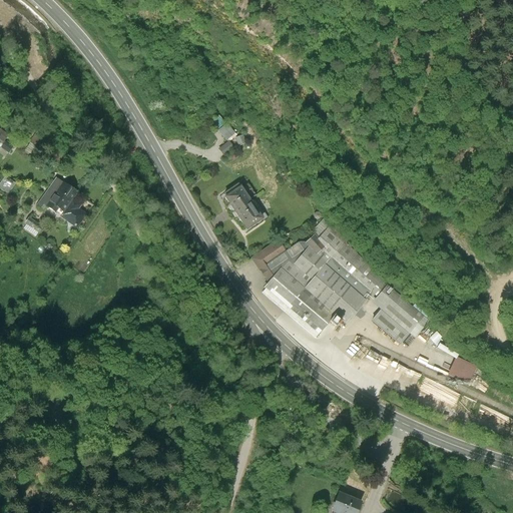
[(234,133),(226,123),(218,130),(226,140),(234,133)]
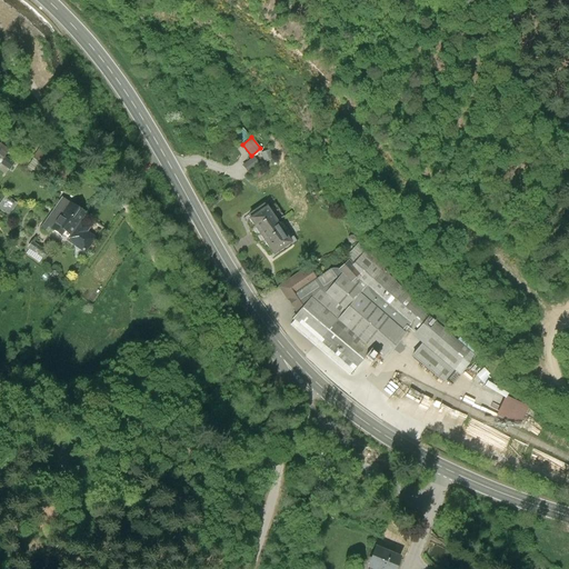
[(0,143),(0,153),(5,157),(9,150),(0,143)]
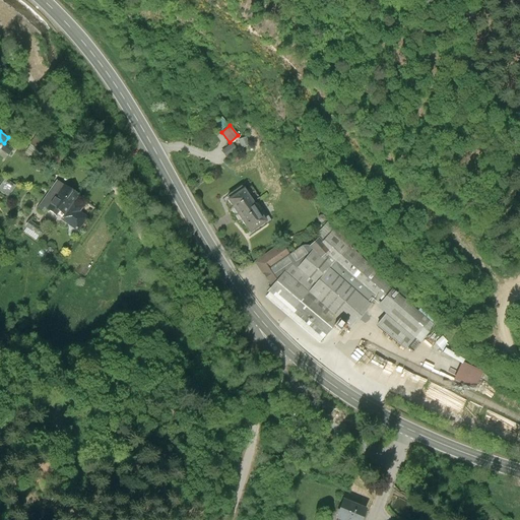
[(246,137),(239,140),(241,147),(249,145),(246,137)]
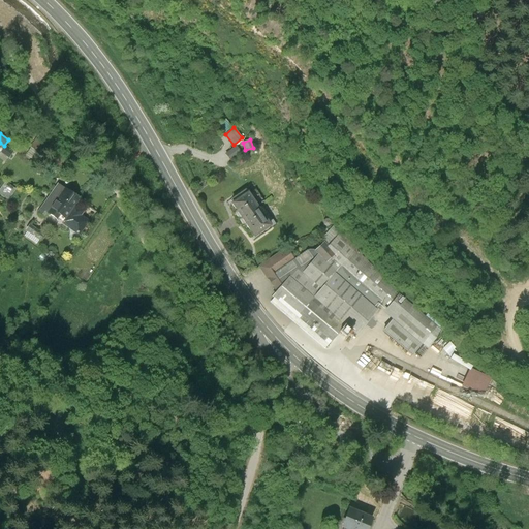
[(43,153),(49,146),(42,141),(36,149),(43,153)]
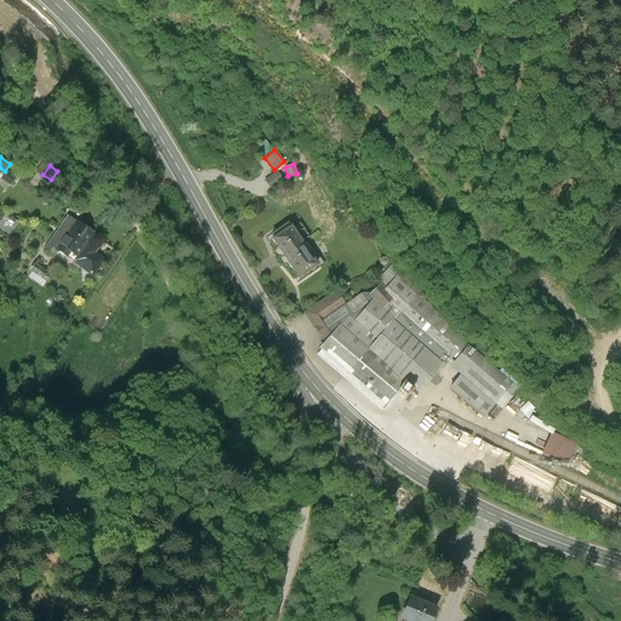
[(277,171),(266,180),(271,187),(281,178),(277,171)]
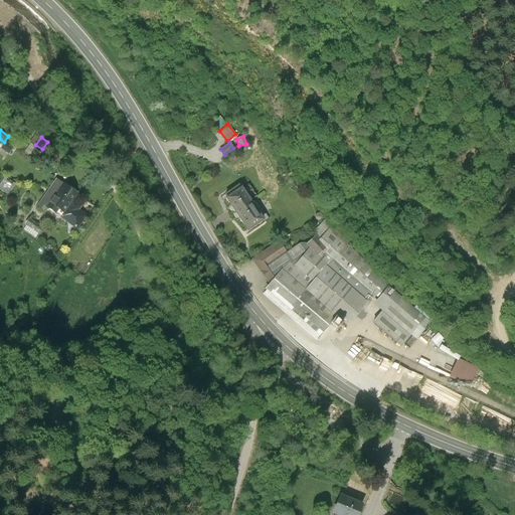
[(12,149),(4,143),(1,148),(8,154),(12,149)]
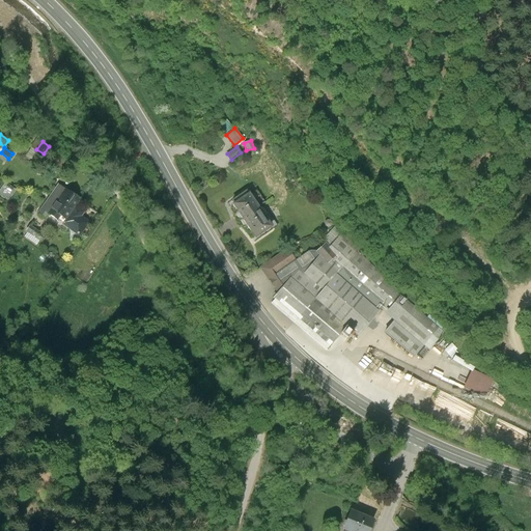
[(5,184),(0,191),(0,195),(8,201),(16,191),(5,184)]
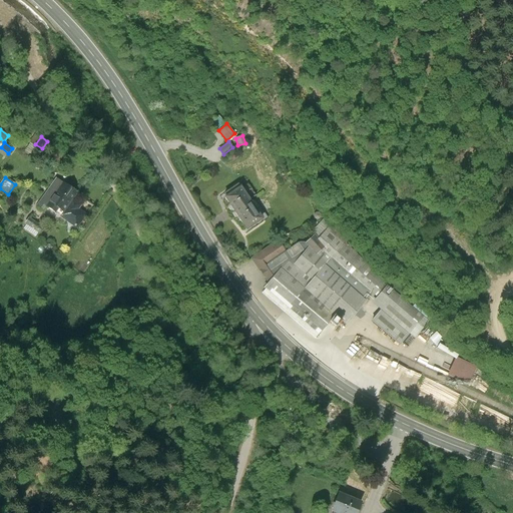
[(84,199),(56,180),(38,205),(43,209),(46,206),(55,212),(58,209),(63,213),(61,216),(75,226),(84,214),(77,209),(84,199)]
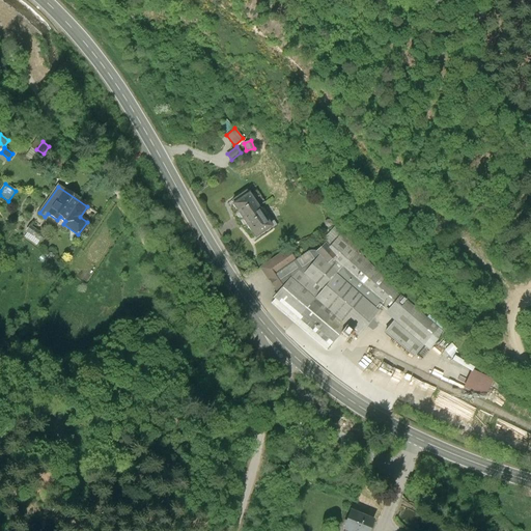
[(239,219),(241,219),(257,208),(264,203),(259,195),(252,200),(246,192),(227,203),(230,206),(232,205),(236,212),(235,215),(239,219)]
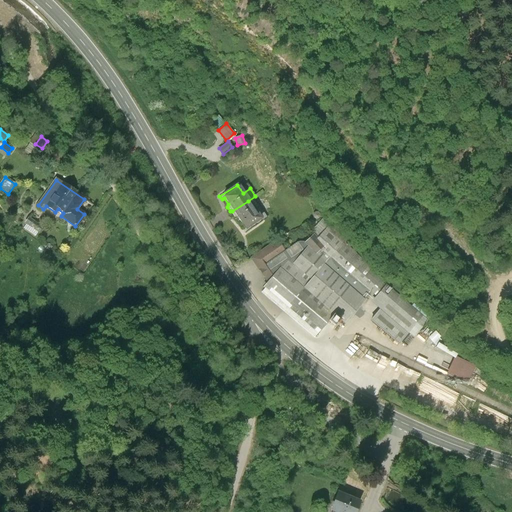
[(501,200),(498,191),(491,194),(494,203),(501,200)]
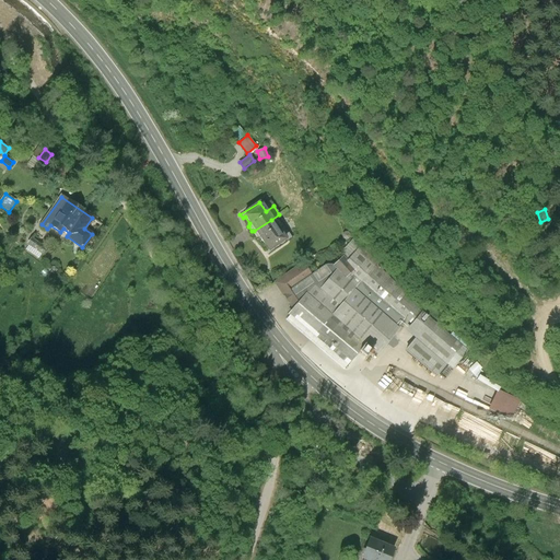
[(284,240),(271,220),(254,231),(253,233),(256,238),(259,237),(268,251),(284,240)]
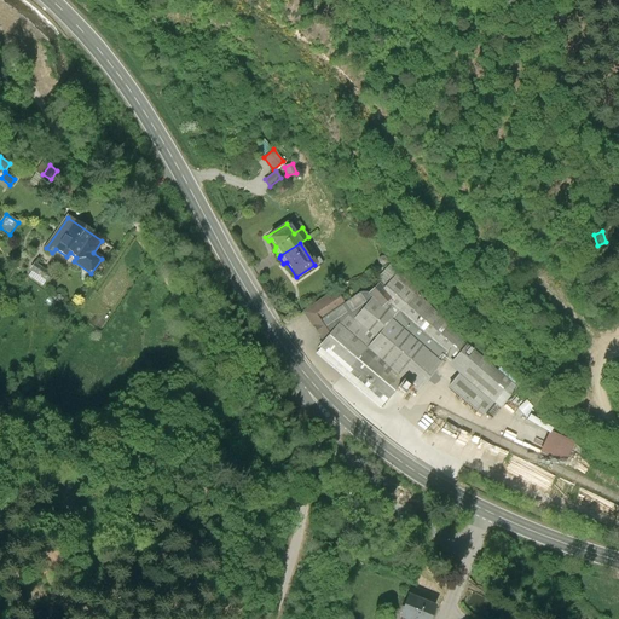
[(50,275),(35,264),(30,270),(45,281),(50,275)]
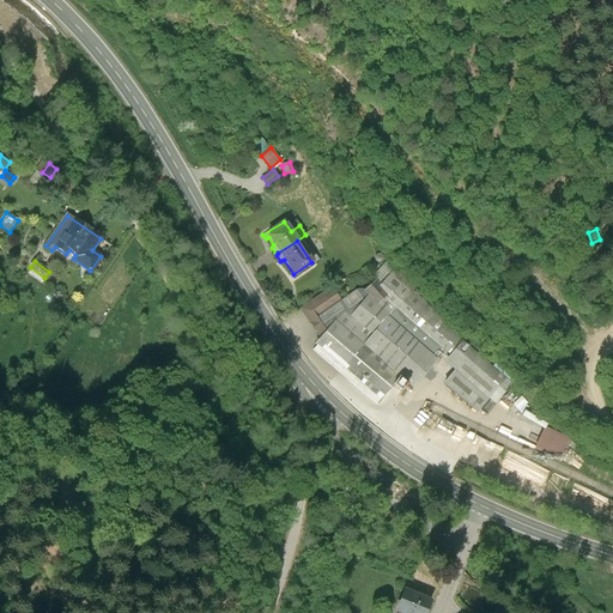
[(369,295),(349,316),(371,334),(388,316),(436,357),(444,346),(455,353),(463,343),(388,263),(375,278),(377,280),(365,291),(369,295)]
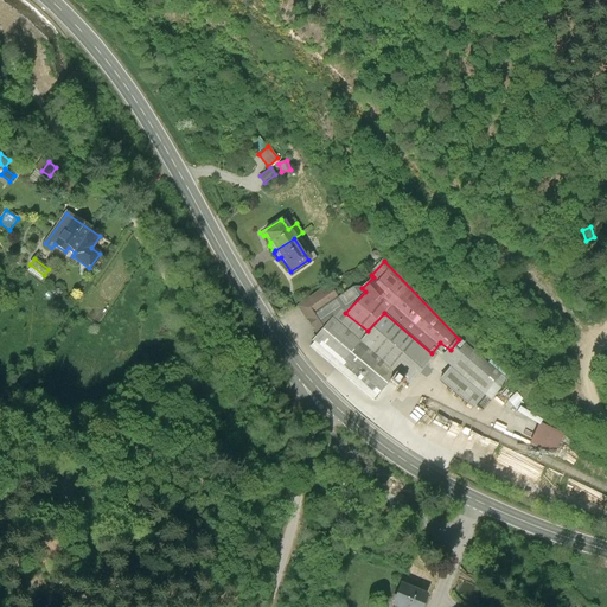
[(331,287),(299,305),(318,332),(331,315),(333,318),(340,310),(345,313),(365,292),(362,288),(359,286),(353,286),(337,296),(331,287)]
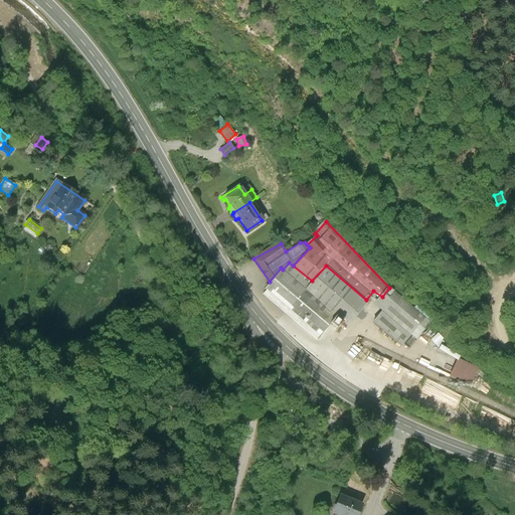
[(281,268),(265,288),(319,334),(335,315),(305,289),(312,281),(293,266),(289,263),(283,270),(281,268)]
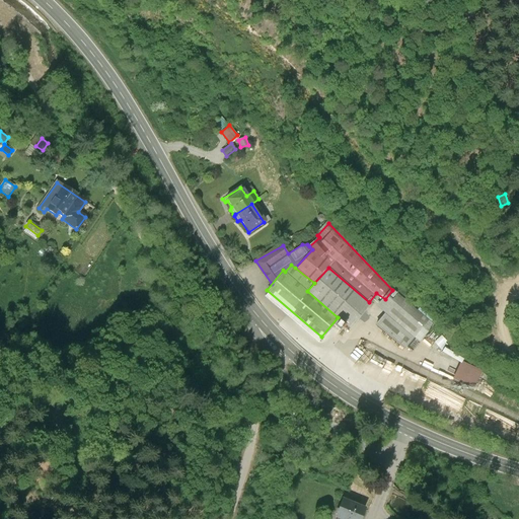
[(307,291),(338,317),(350,327),(371,304),(369,302),(328,268),(314,283),(307,291)]
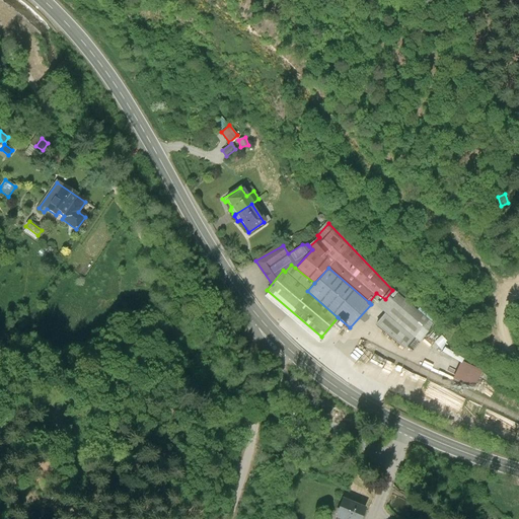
[(385,299),(378,306),(386,314),(377,324),(404,347),(414,336),(420,341),(433,325),(392,290),(385,299)]
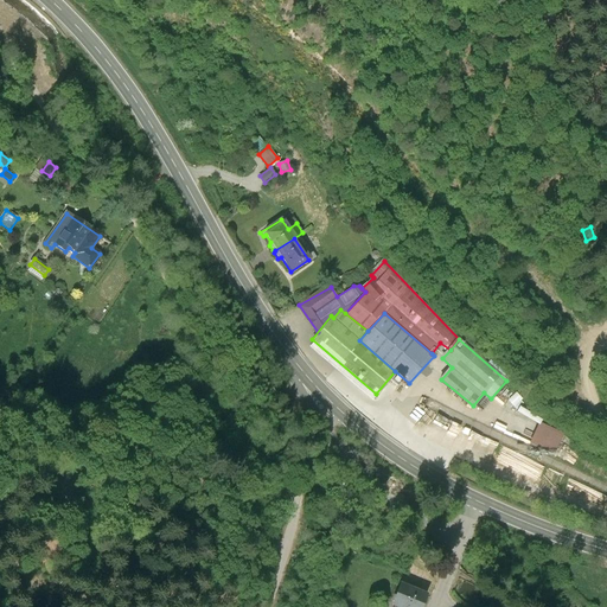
[(516,409),(515,413),(537,423),(526,442),(553,455),(564,433),(516,409)]
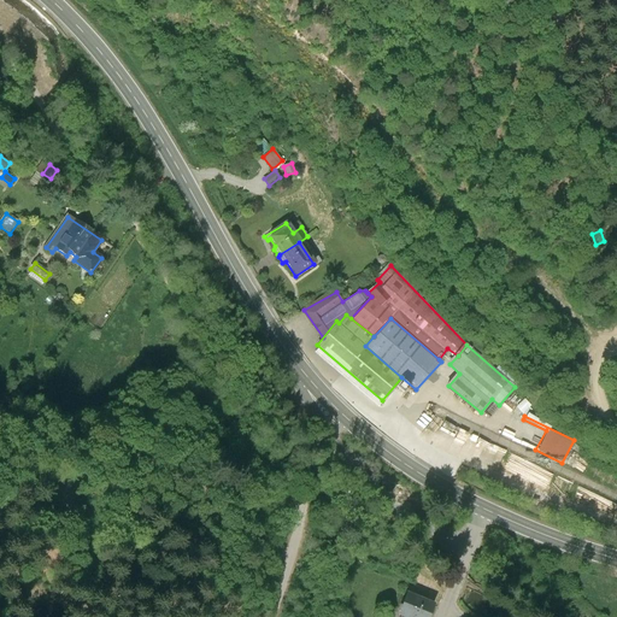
[(444,421),(436,432),(447,439),(454,427),(444,421)]
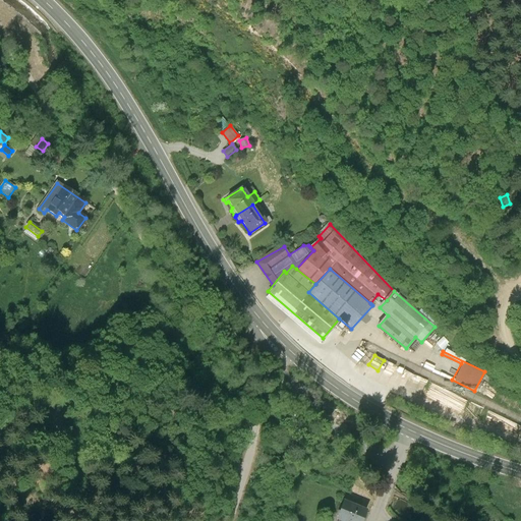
[(360,520),(365,511),(343,502),(336,520),(337,520),(360,520)]
